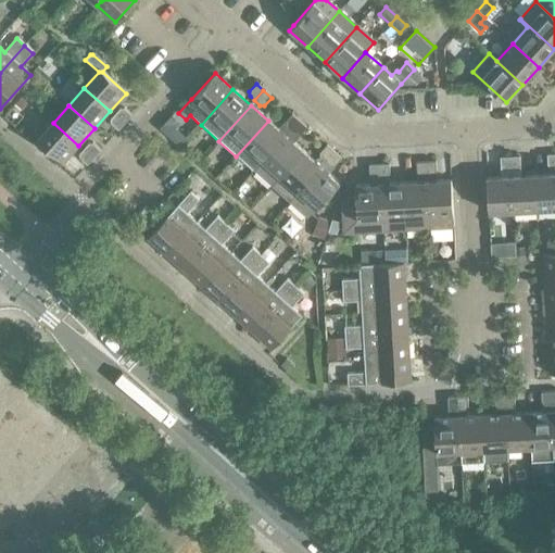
[(125,124),(131,116),(124,110),(120,110),(114,115),(125,124)]
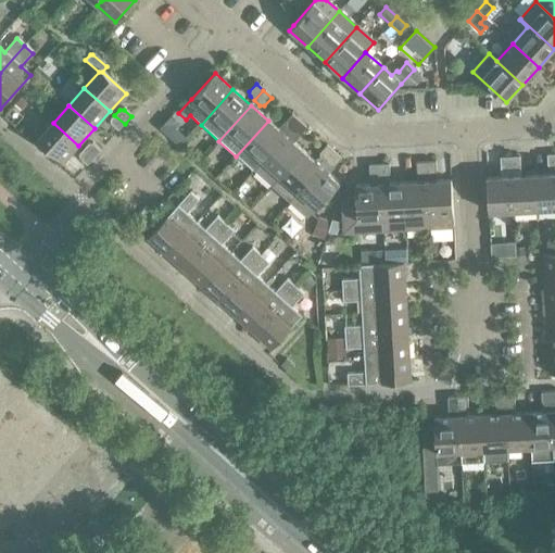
[(125,124),(114,115),(110,121),(110,125),(118,132),(125,124)]
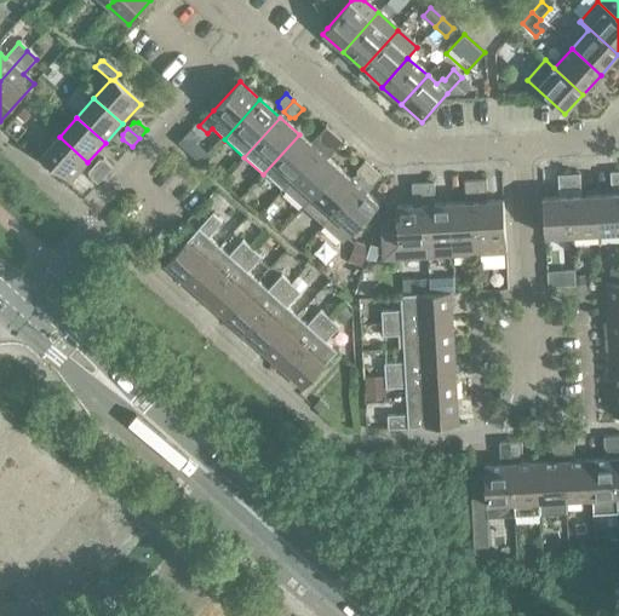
[(333,136),(325,128),(317,137),(317,142),(324,147),(333,136)]
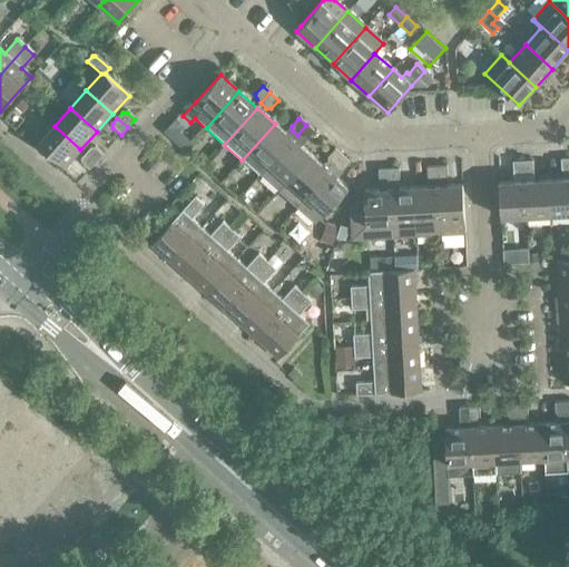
[(275,124),(242,160),(260,176),(293,140),(275,124)]
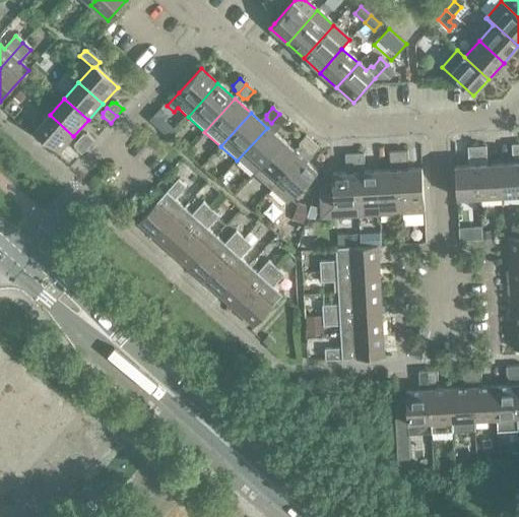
[(279,114),(271,123),(276,128),(280,128),(286,120),(279,114)]
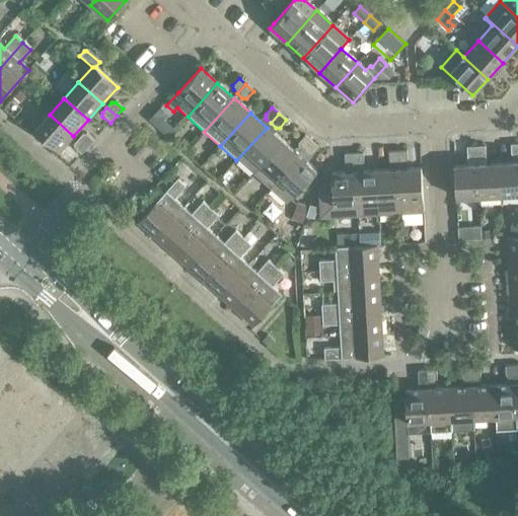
[(73,136),(50,115),(34,132),(58,153),(73,136)]
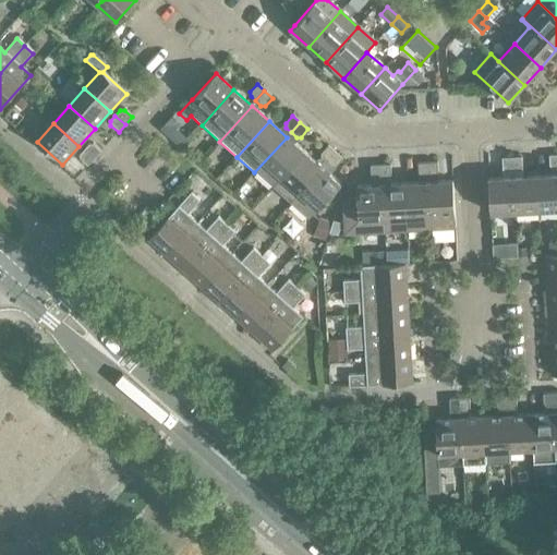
[(287,137),(254,172),(273,189),(304,153),(287,137)]
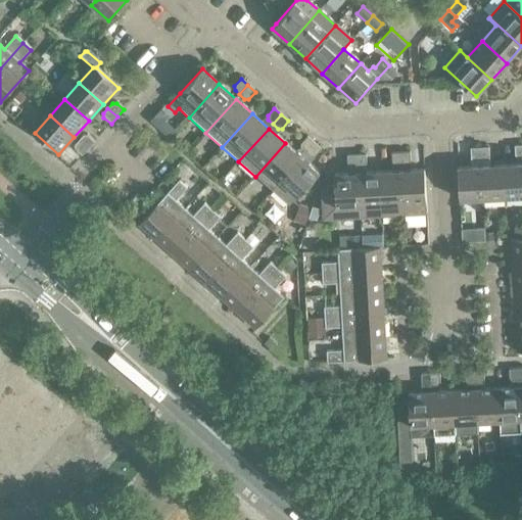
[(88,149),(94,142),(87,136),(83,136),(79,141),(88,149)]
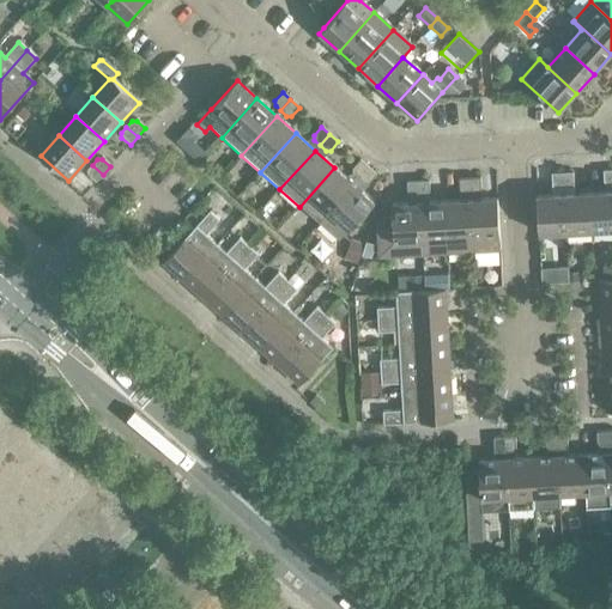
[(368,169),(359,162),(352,170),(352,175),(358,180),(368,169)]
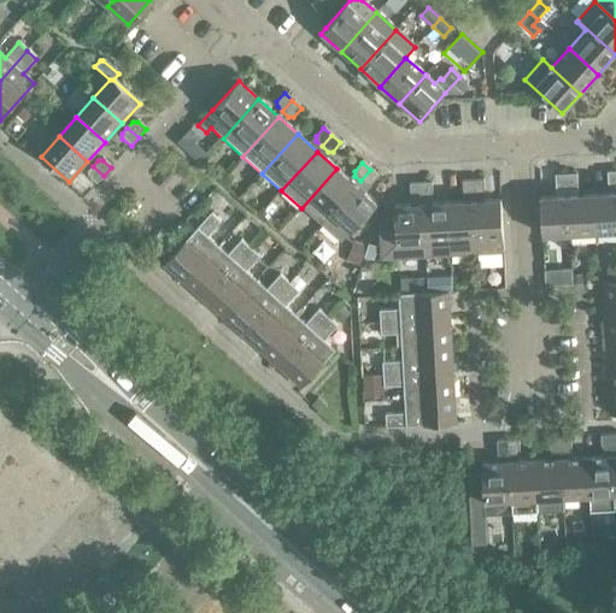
[(104,176),(93,166),(87,172),(88,177),(97,184),(104,176)]
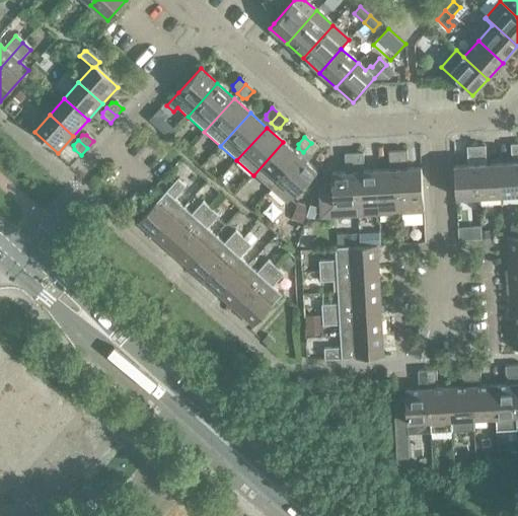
[(283,142),(253,175),(270,190),(299,156),(283,142)]
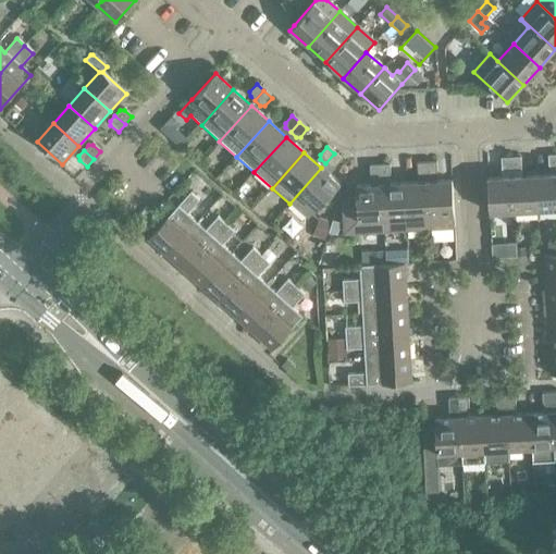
[(334,154),(325,163),(330,168),(334,168),(342,160),(334,154)]
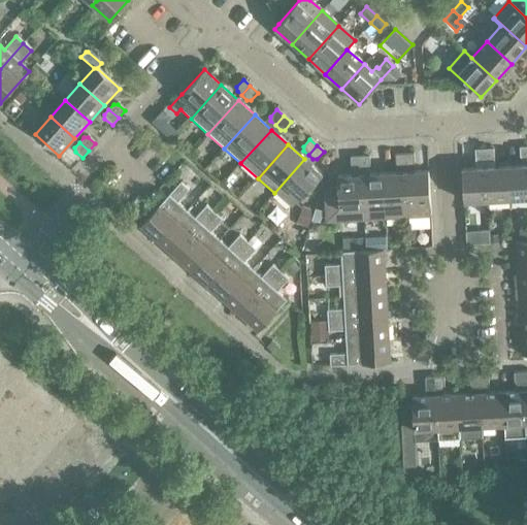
[(526,166),(506,167),(508,200),(526,198),(526,148),(519,149),(519,158),(522,161),(526,161),(526,166)]
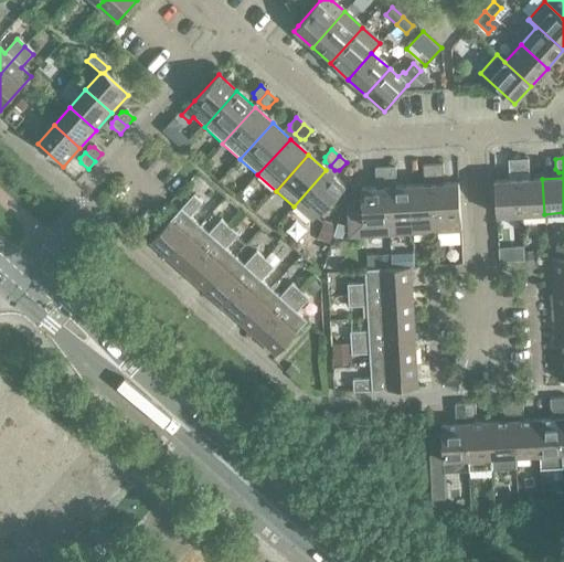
[(525,175),(528,171),(528,160),(508,161),(508,172),(511,175),(525,175)]
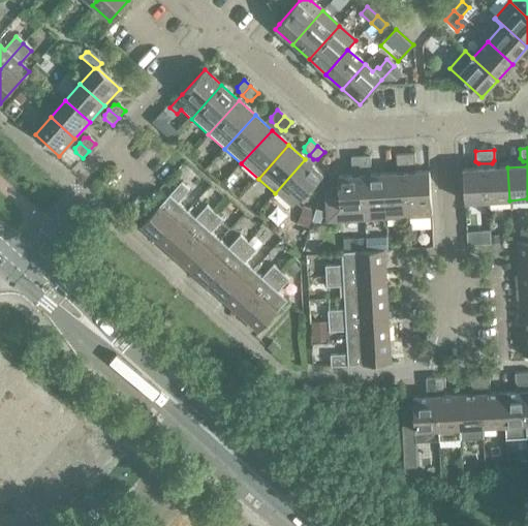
[(428,172),(415,173),(414,169),(411,167),(414,164),(413,154),(404,155),(407,220),(431,218),(428,172)]
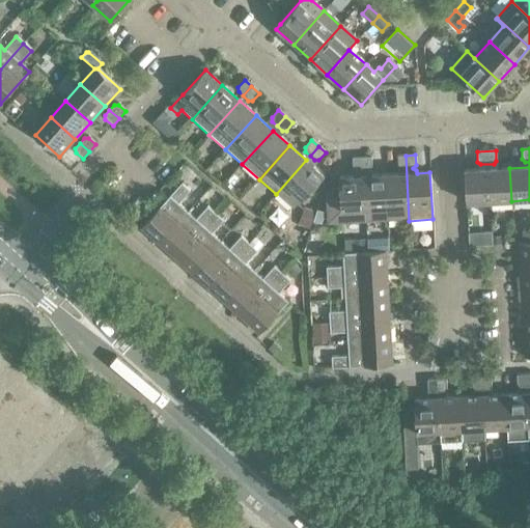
[(397,166),(399,168),(396,172),(396,174),(384,174),(387,222),(409,221),(406,156),(396,156),(397,166)]
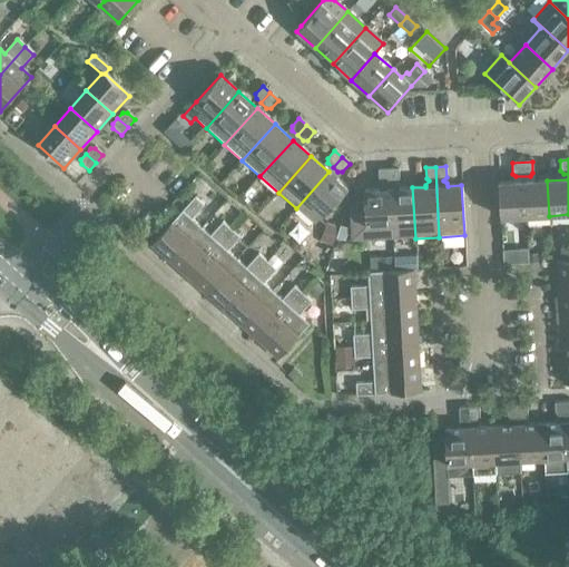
[(388,184),(388,169),(378,170),(379,181),(381,184),(388,184)]
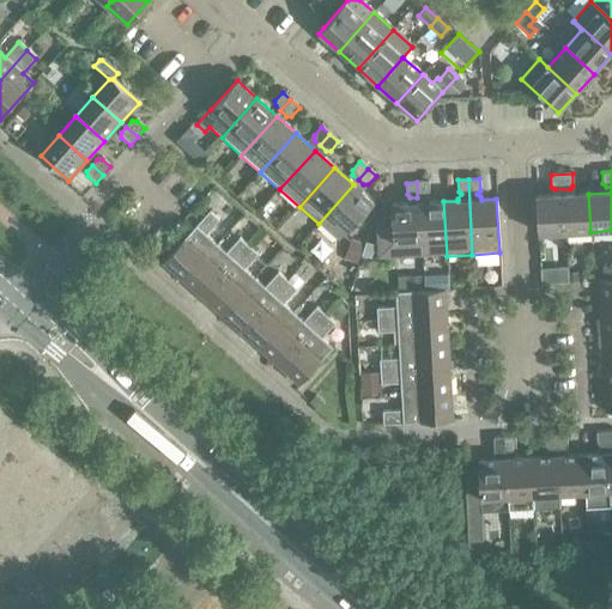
[(425,196),(429,193),(428,182),(417,182),(417,198),(425,196)]
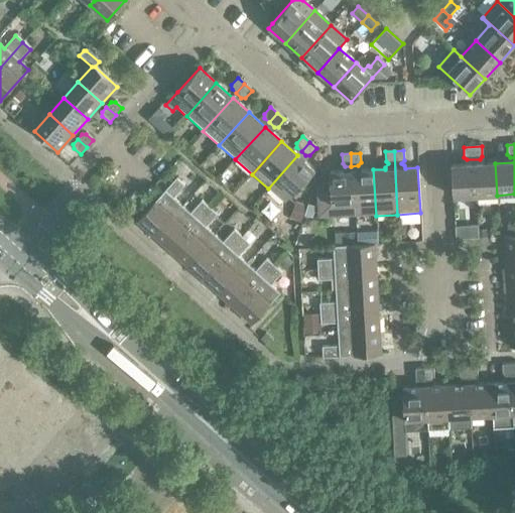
[(297,155),(276,179),(268,188),(284,204),(314,170),(297,155)]
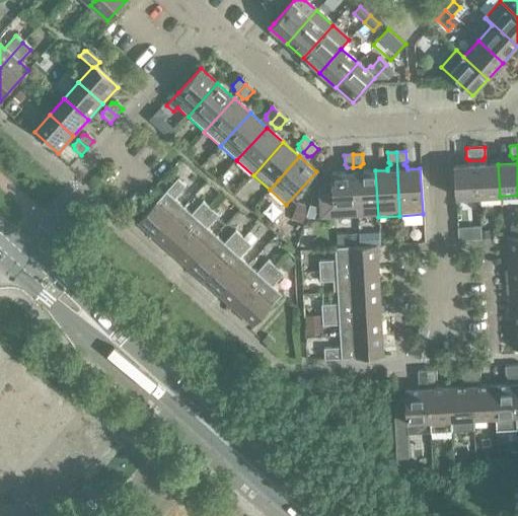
[(498,164),(475,165),(477,198),(500,197),(498,164)]
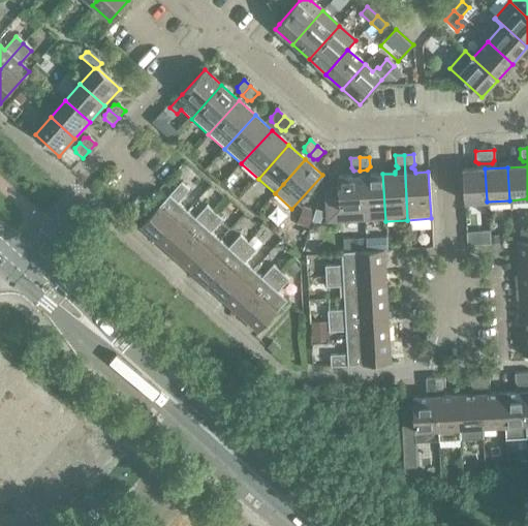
[(485,168),(462,169),(464,203),(465,216),(488,215),(487,202),(485,168)]
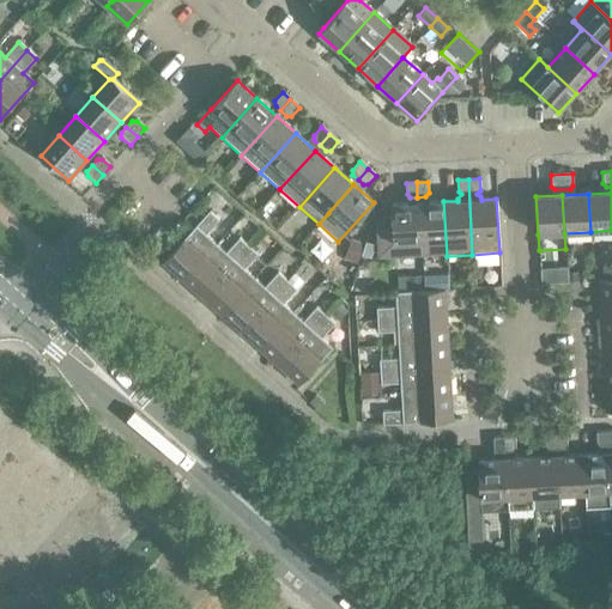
[(443,201),(417,203),(420,257),(447,256),(443,201)]
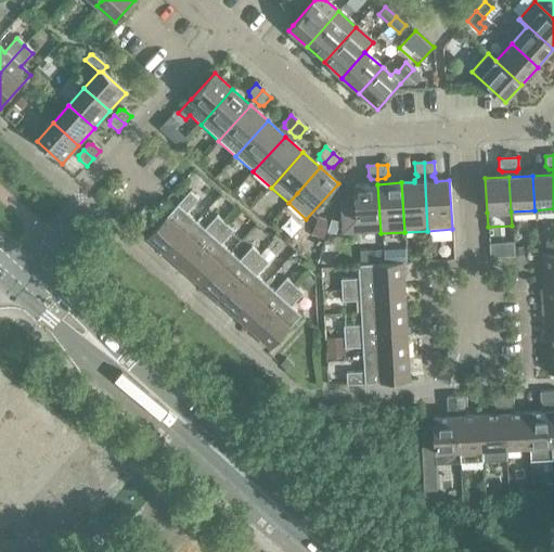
[(353,185),(355,199),(344,200),(340,206),(343,234),(381,233),(377,184),(353,185)]
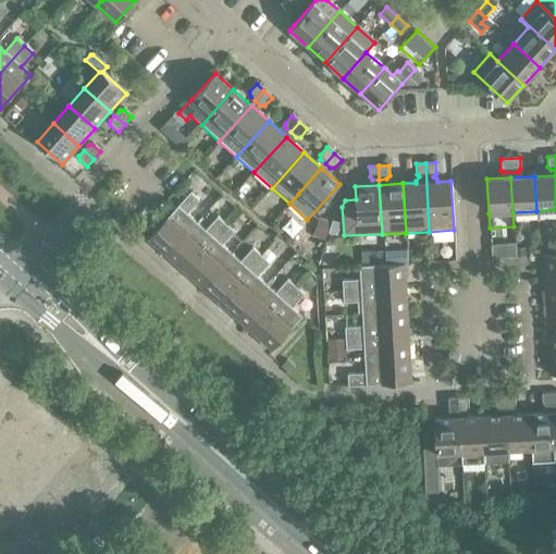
[(147,241),(165,257),(196,223),(186,214),(199,200),(189,193),(147,241)]
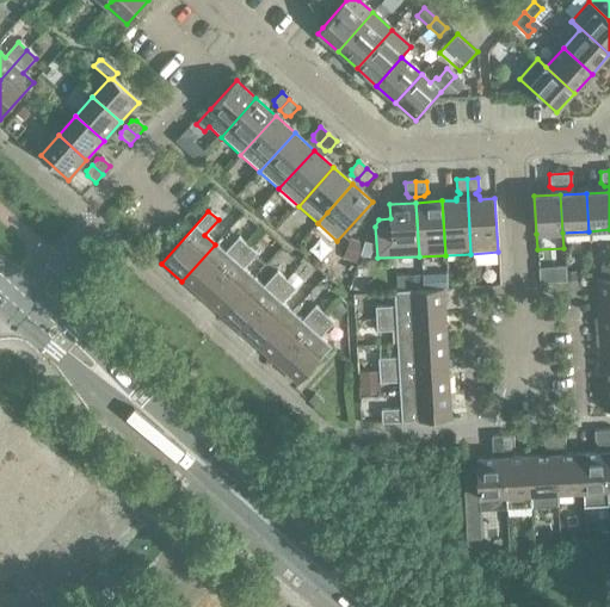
[(281,239),(291,247),(296,241),(287,233),(281,239)]
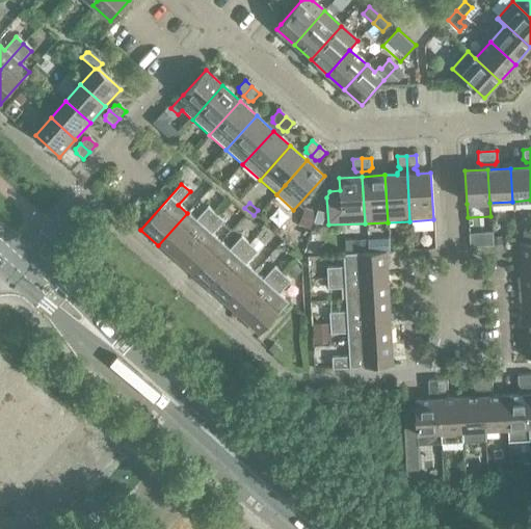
[(187,213),(158,245),(175,260),(215,215),(207,208),(195,220),(187,213)]
